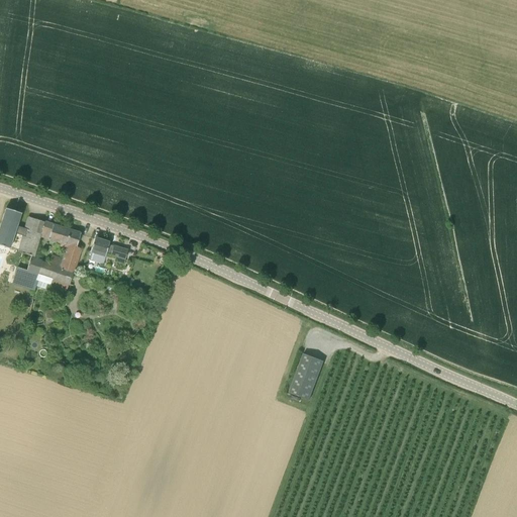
[(22,253),(31,256),(34,256),(40,236),(40,237),(44,223),(28,217),(24,228),(17,226),(20,214),(5,209),(0,225),(0,245),(9,249),(14,233),(22,236),(18,251),(22,253)]
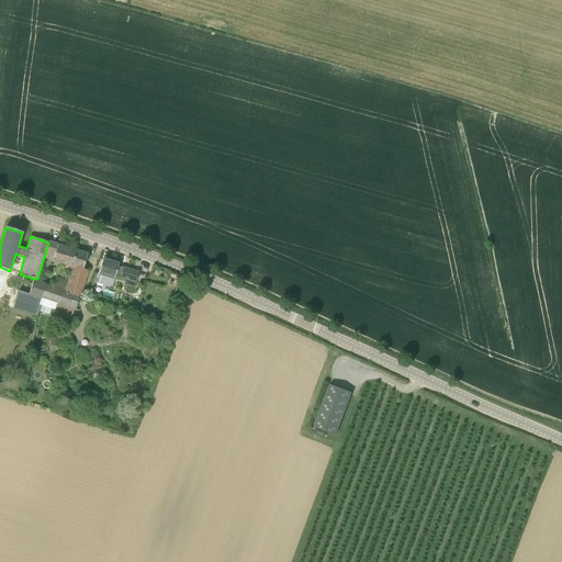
[(53,315),(54,312),(71,317),(74,310),(75,311),(88,270),(82,269),(87,255),(57,245),(57,246),(54,245),(48,243),(44,258),(53,261),(53,262),(65,267),(64,269),(71,271),(68,281),(56,277),(54,287),(46,284),(46,282),(37,279),(34,279),(29,294),(41,299),(38,311),(53,315)]
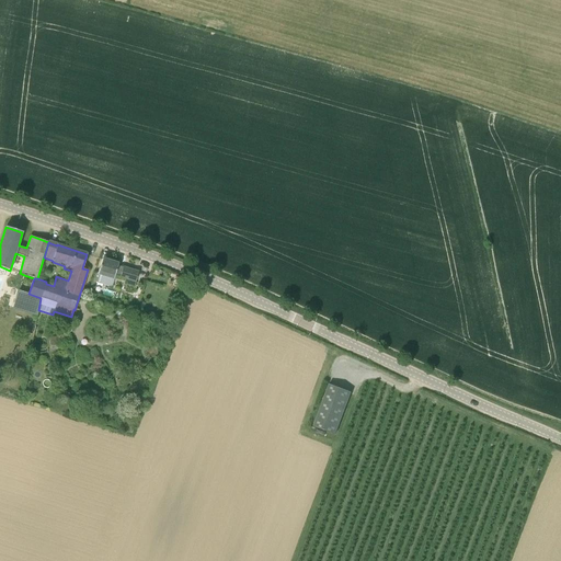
[(117,268),(118,263),(102,259),(98,273),(95,272),(93,281),(111,287),(115,275),(136,282),(138,272),(123,267),(122,270),(117,268)]
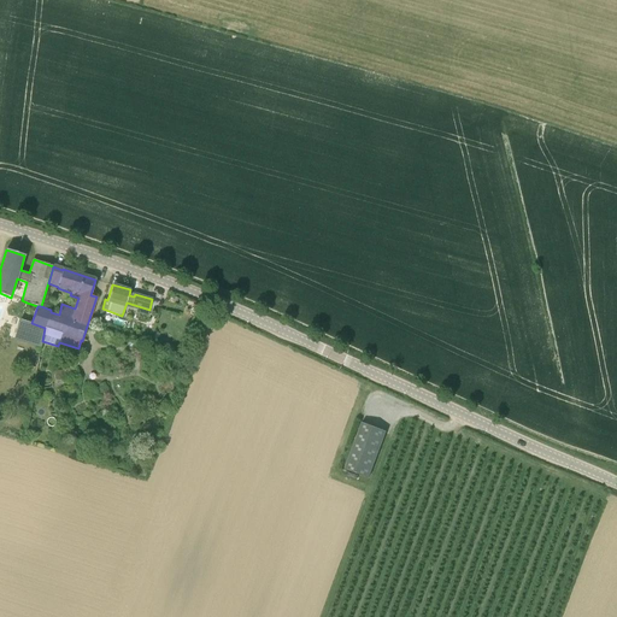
[(201,328),(207,317),(201,315),(195,325),(201,328)]
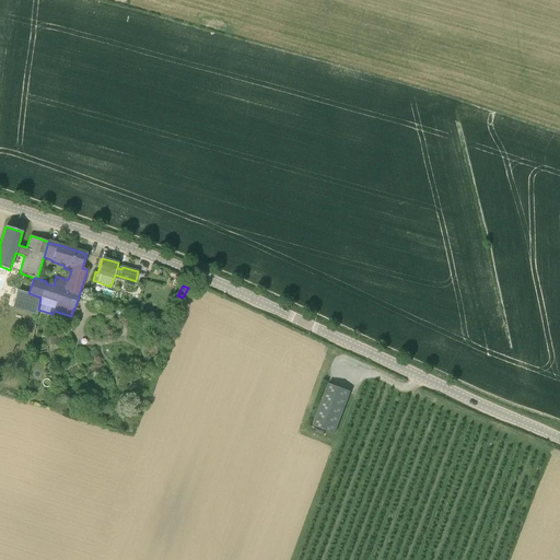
[(41,298),(28,293),(18,290),(12,308),(31,314),(37,316),(38,310),(41,298)]
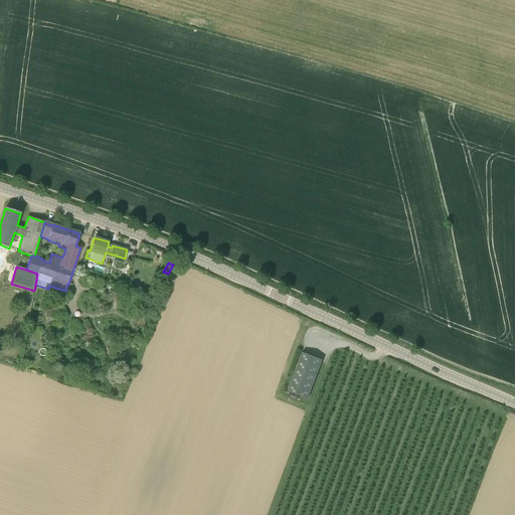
[(114,292),(117,284),(110,281),(107,289),(114,292)]
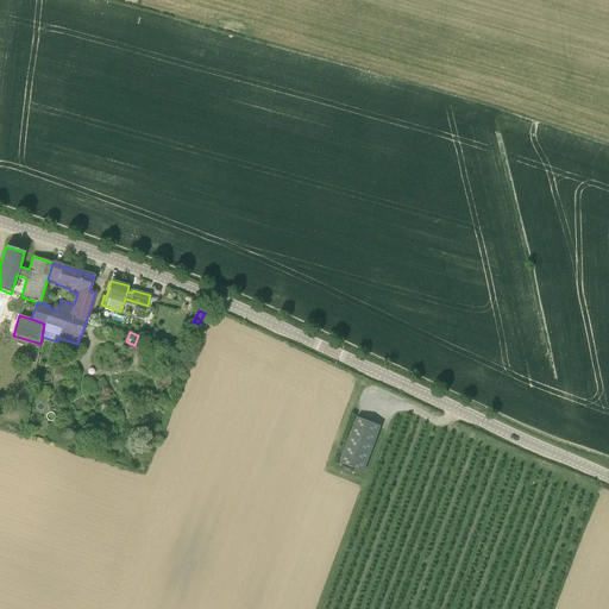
[(76,363),(52,366),(55,378),(79,375),(76,363)]
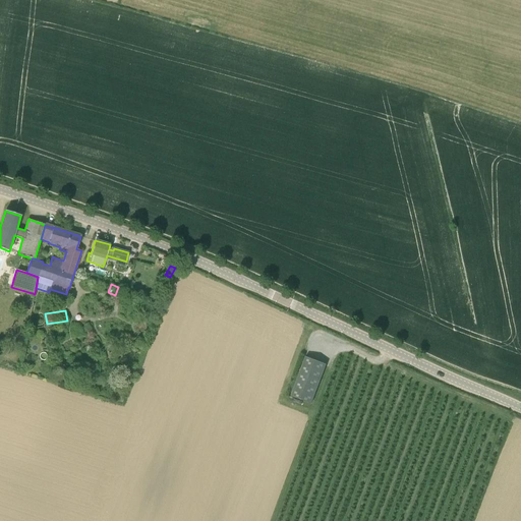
[(311,403),(323,373),(326,364),(306,356),(291,396),(311,403)]
